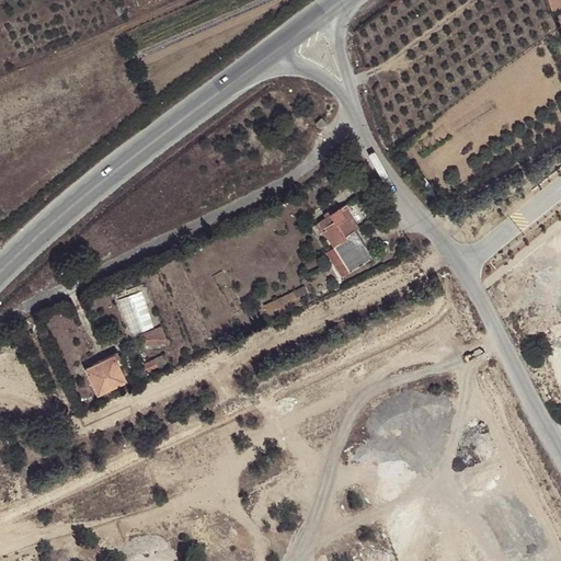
[(560,0),(551,0),(554,10),(560,8),(560,0)]
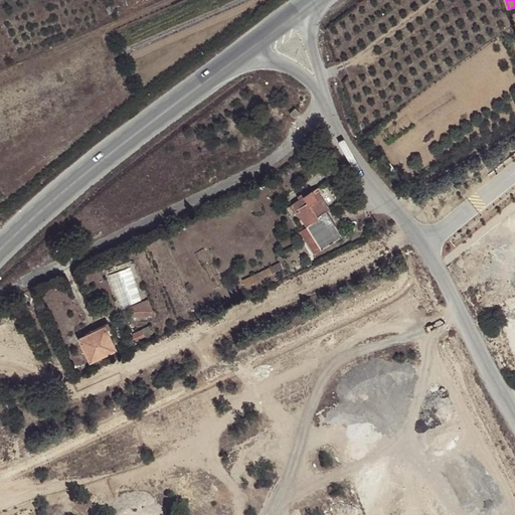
[(296,108),(290,114),(294,118),(299,112),(296,108)]
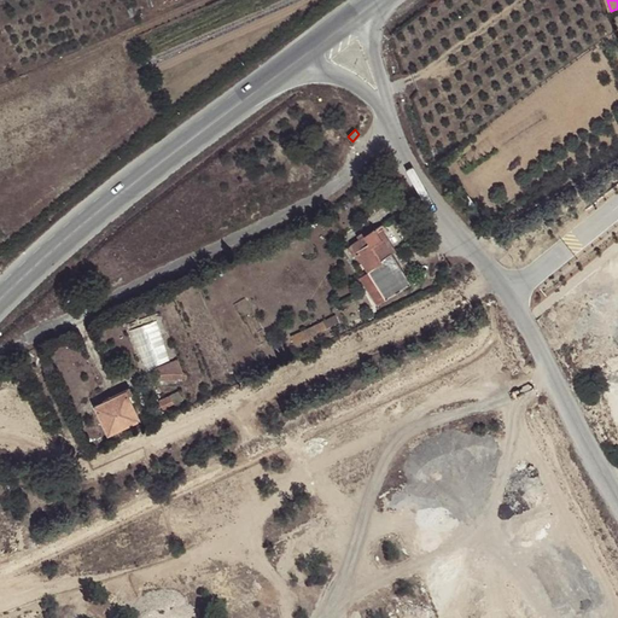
[(374,278),(402,266),(383,239),(388,235),(392,242),(396,240),(388,229),(356,251),(374,278)]
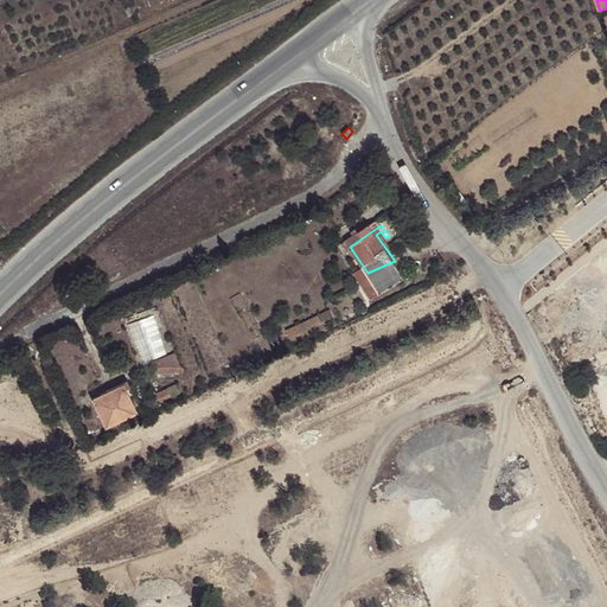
[(377,306),(410,283),(395,261),(368,273),(357,278),(377,306)]
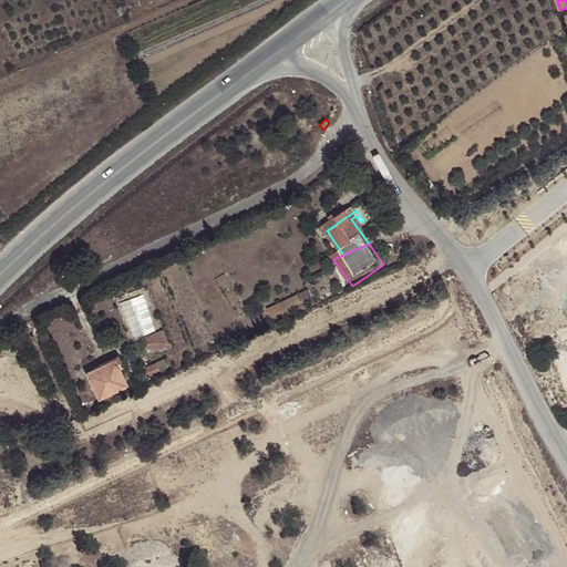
[(145,292),(117,303),(132,341),(160,331),(145,292)]
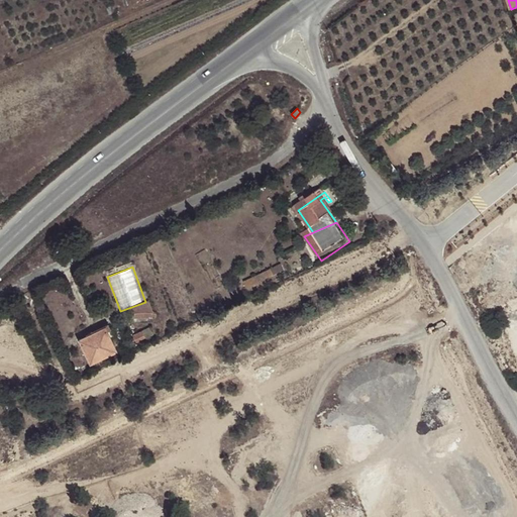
[(248,283),(250,290),(288,273),(285,267),(248,283)]
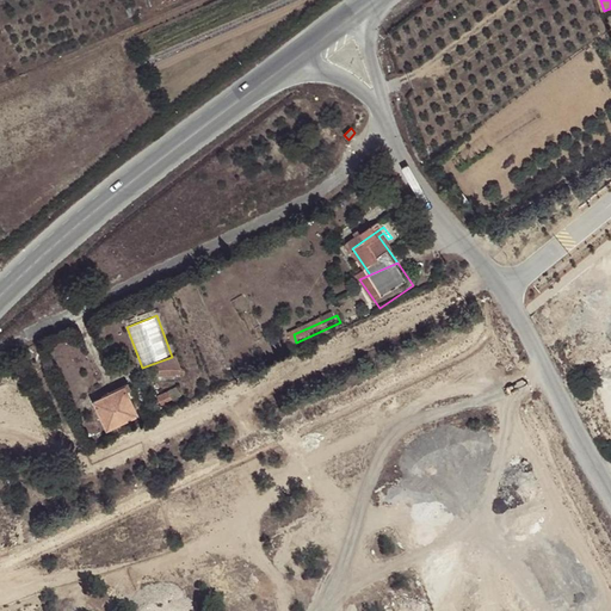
[(99,389),(90,394),(93,402),(103,397),(99,389)]
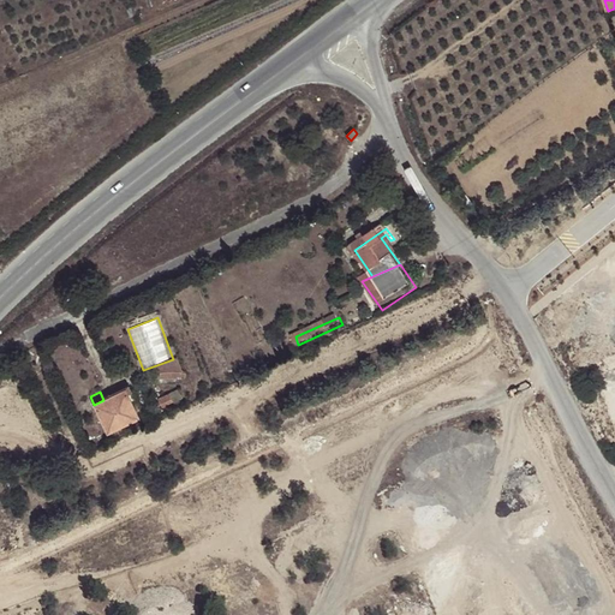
[(103,400),(94,405),(106,434),(139,422),(129,395),(106,404),(103,400)]
